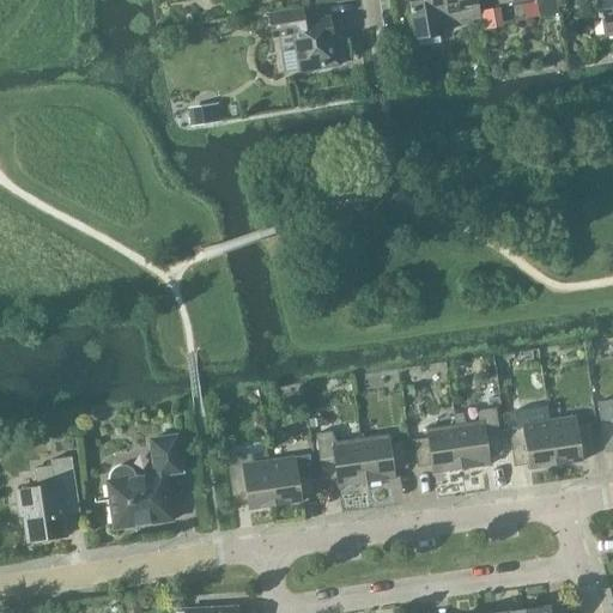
[(441,36),(438,20),(451,19),(453,28),(479,24),(474,0),(408,0),(416,41),(441,36)]
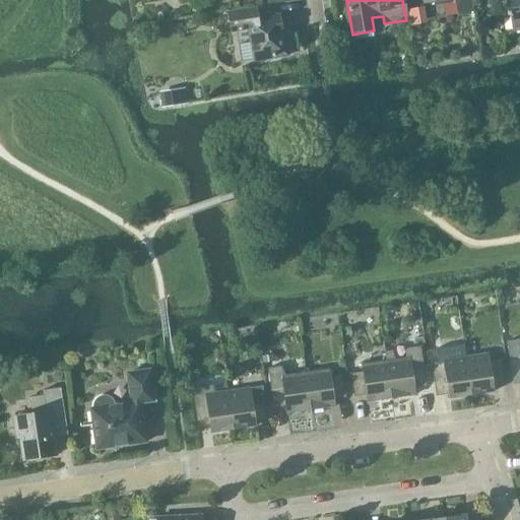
[(455,0),(458,15),(473,13),(470,0),(425,0),(426,4),(450,0),(455,0)]
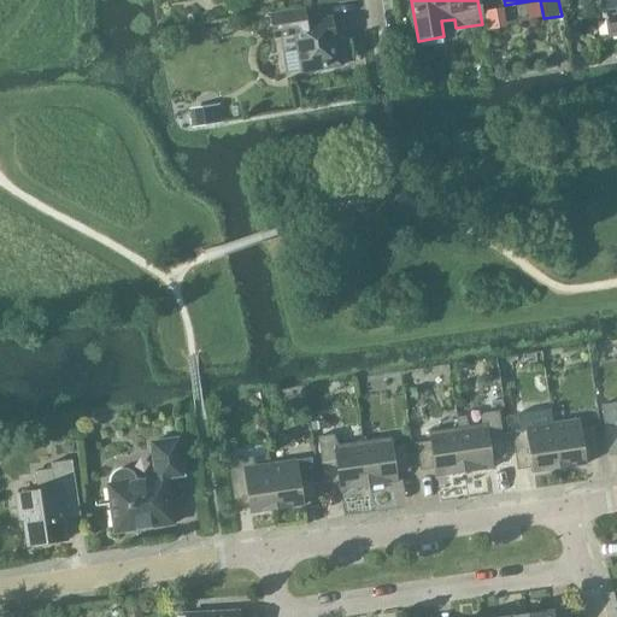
[(616,0),(603,0),(599,1),(601,21),(603,21),(606,39),(616,36),(616,0)]
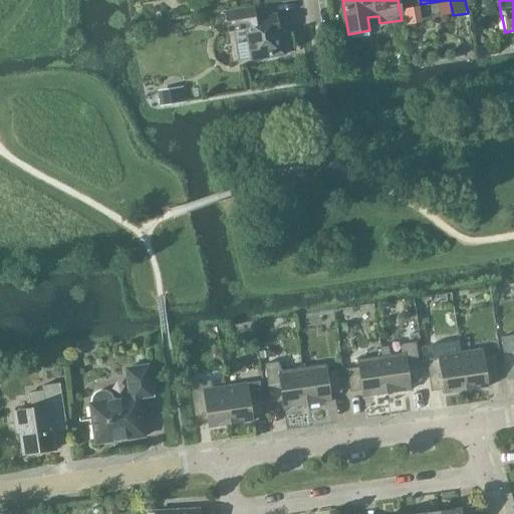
[(253,8),(224,13),(226,27),(243,24),(249,61),(282,56),(276,17),(255,20),(253,8)]
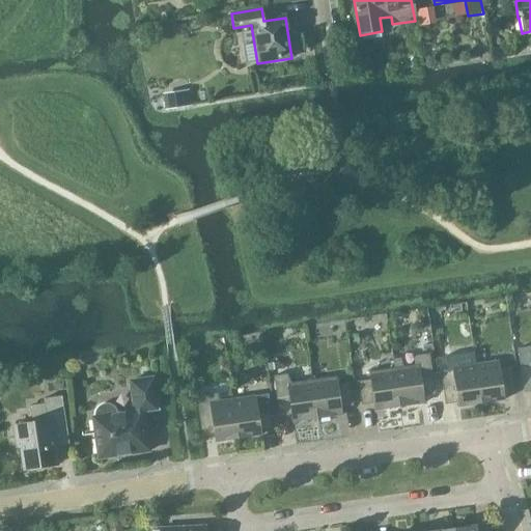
[(427,9),(417,10),(420,26),(429,24),(427,9)]
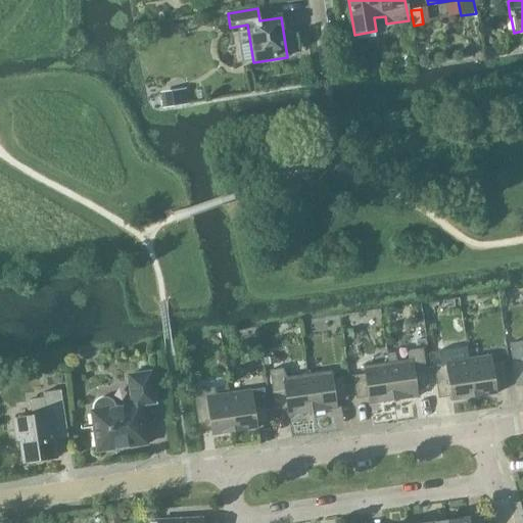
[(167,96),(192,92),(190,77),(164,81),(167,96)]
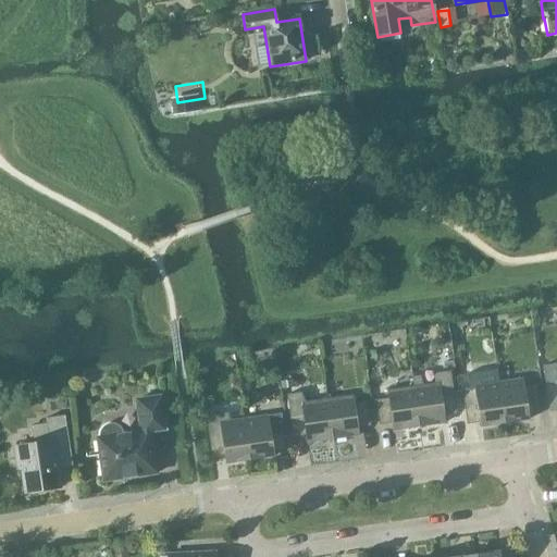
[(556,362),(543,366),(549,408),(556,406),(556,362)]
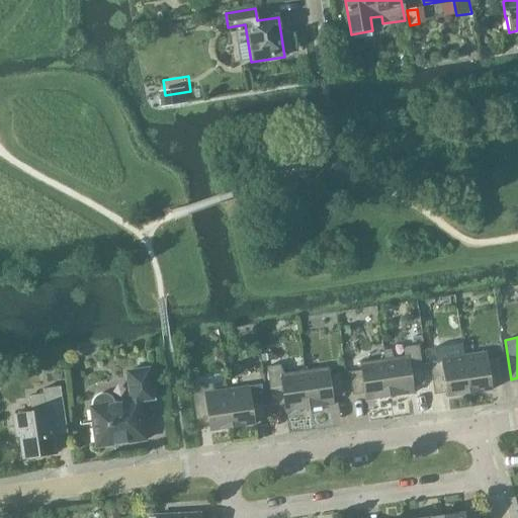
[(384,359),(390,398),(414,394),(413,386),(425,384),(419,346),(406,347),(405,356),(394,358),(392,350),(383,351),(384,359)]
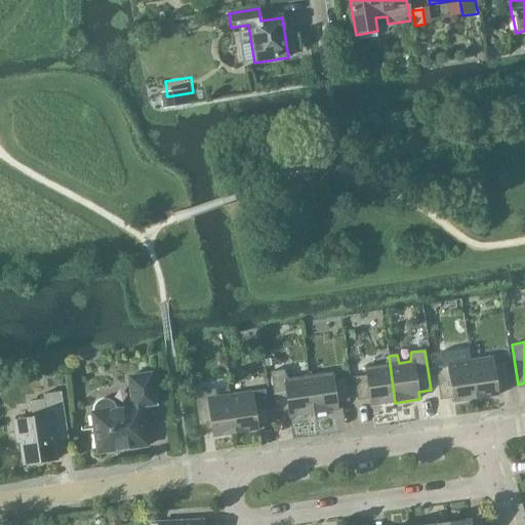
[(476,399),(498,396),(497,388),(510,386),(507,363),(494,364),(493,358),(471,361),(476,399)]
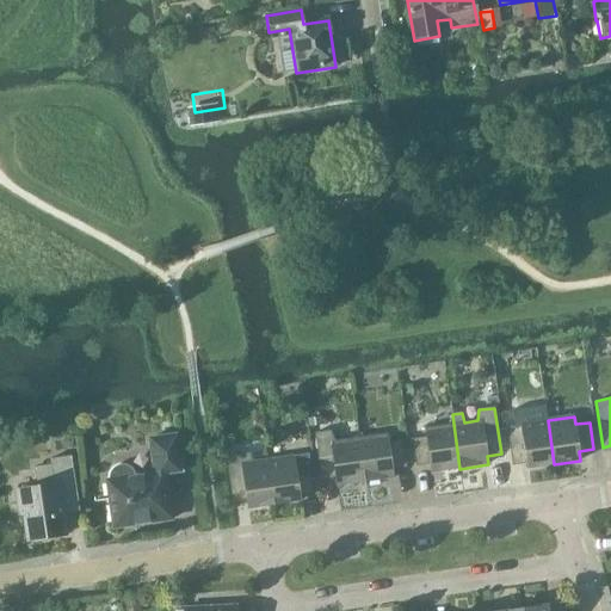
[(528,468),(554,464),(548,420),(520,424),(522,427),(507,430),(512,461),(526,458),(528,468)]
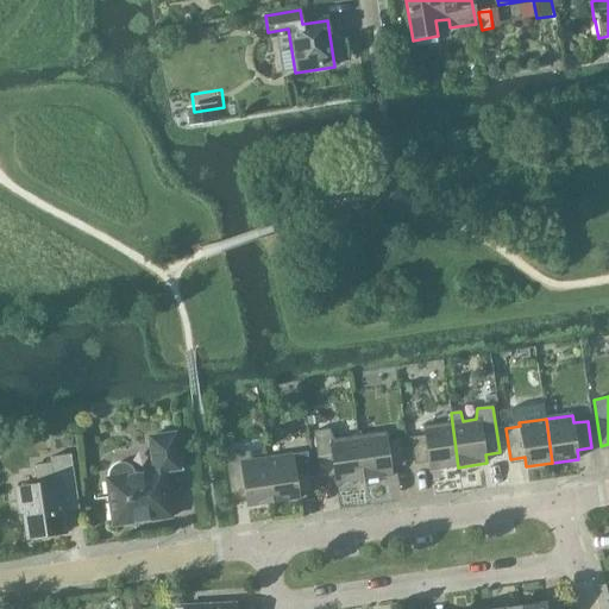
[(431,471),(458,468),(452,422),(424,427),(425,435),(410,438),(415,465),(429,463),(431,471)]
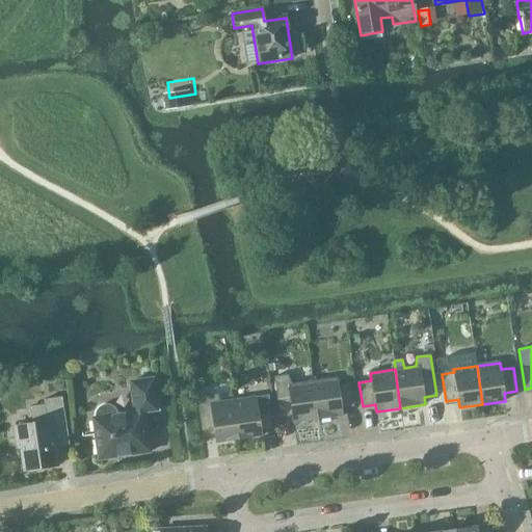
[(318,420),(313,381),(291,384),(288,375),(274,377),(281,418),(292,417),(293,424),(318,420)]
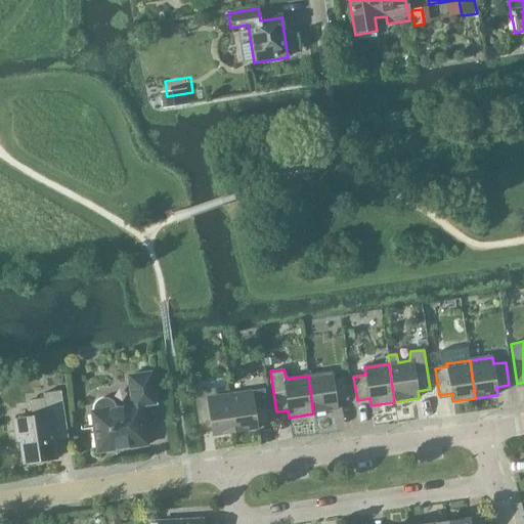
[(308,376),(313,413),(338,410),(337,403),(349,401),(345,378),(334,380),(333,372),(308,376)]
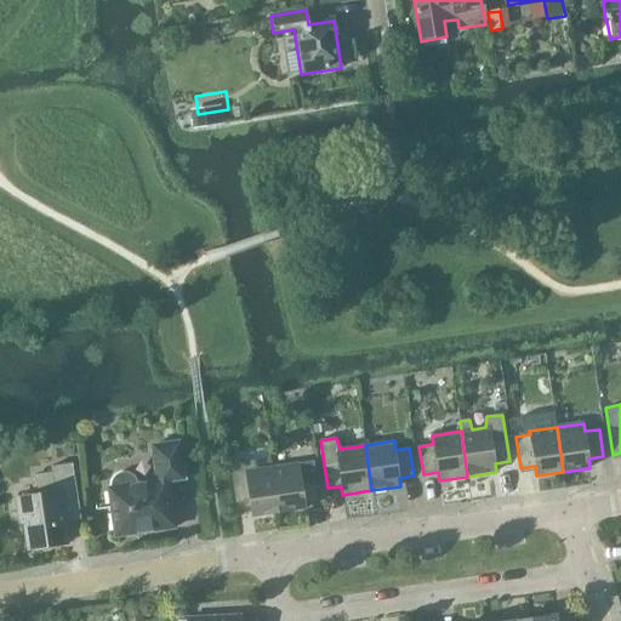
[(158,482),(140,484),(138,480),(136,478),(134,474),(130,473),(126,472),(123,472),(119,473),(117,476),(113,478),(112,482),(110,485),(110,489),(109,489),(115,537),(175,529),(171,499),(167,500),(165,483),(186,479),(180,443),(153,446),(158,482)]
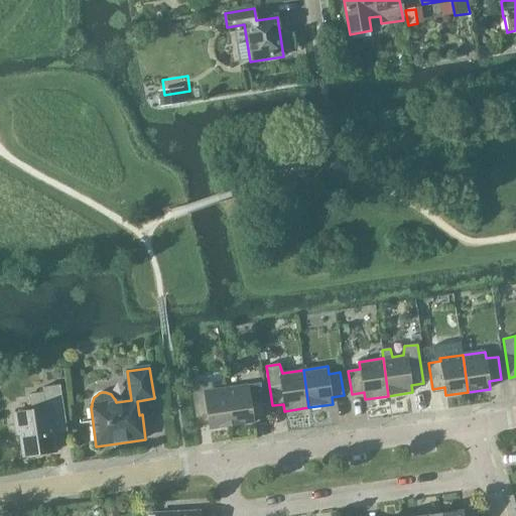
[(232,426),(226,389),(215,391),(212,382),(190,385),(197,423),(208,421),(210,429),(232,426)]
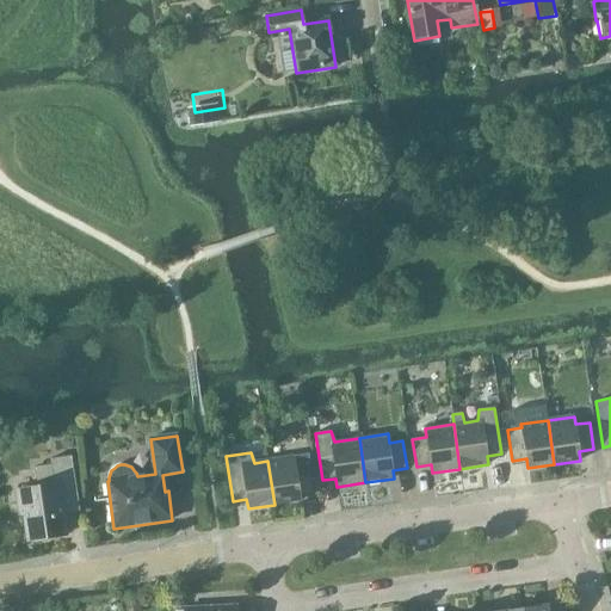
[(267,461),(275,505),(301,501),(300,492),(314,489),(309,462),(308,455),(267,461)]
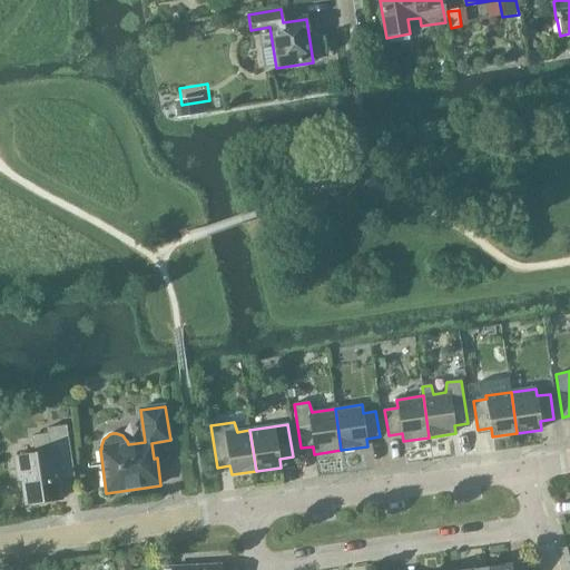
[(67,425),(47,429),(47,434),(32,436),(36,455),(16,459),(19,480),(22,480),(26,504),(62,499),(57,467),(72,464),(67,425)]
